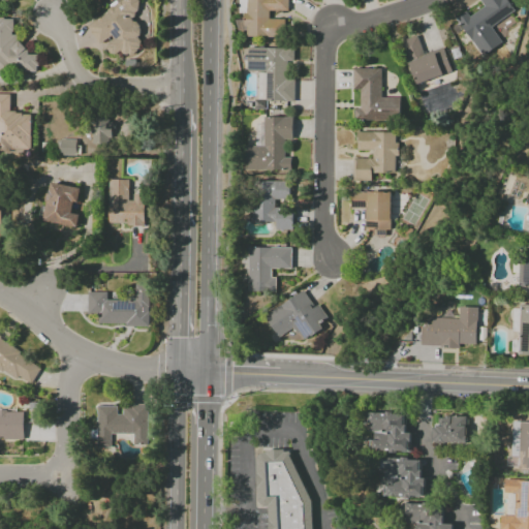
[(122,0),(86,26),(100,47),(104,42),(120,64),(137,52),(134,47),(156,31),(133,0),(122,0)]
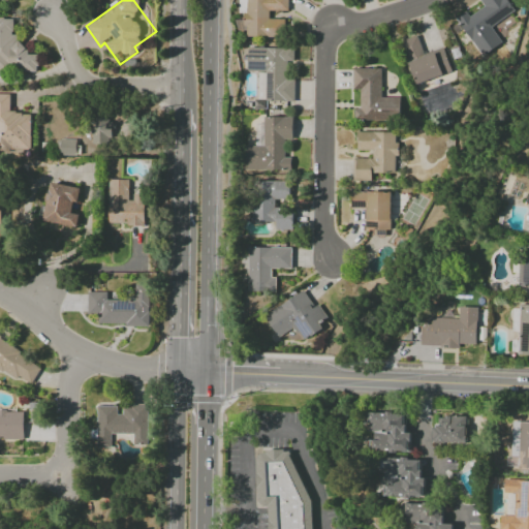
[(245,0),(245,21),(239,21),(239,30),(246,30),(246,37),(284,37),(284,20),(269,19),(269,11),(287,11),(287,0),(245,0)]
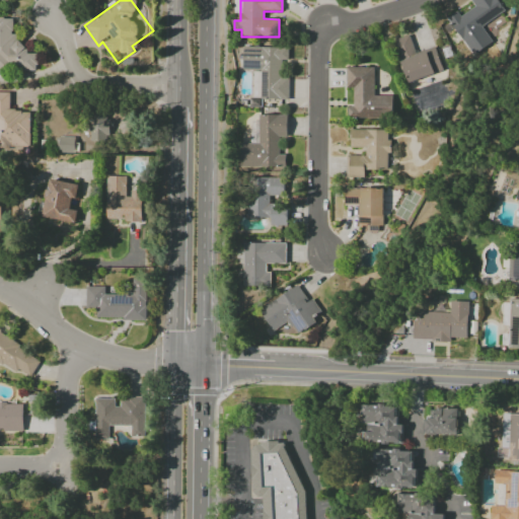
[(504,11),(496,0),(469,0),(474,6),(460,15),(457,11),(447,17),(472,56),(492,43),(482,26),(504,11)]
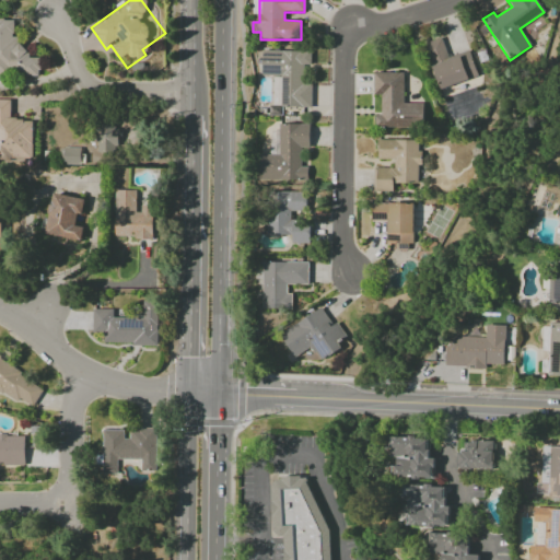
[(0,76),(39,76),(39,58),(27,58),(27,45),(13,45),(13,19),(0,19),(0,76)]
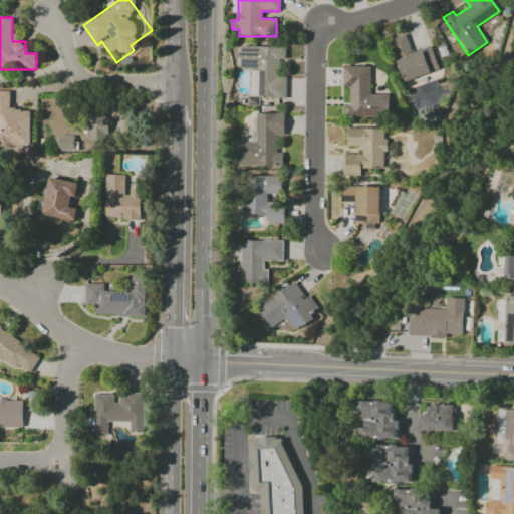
[(403,81),(439,70),(431,46),(411,52),(406,34),(390,39),(403,81)]
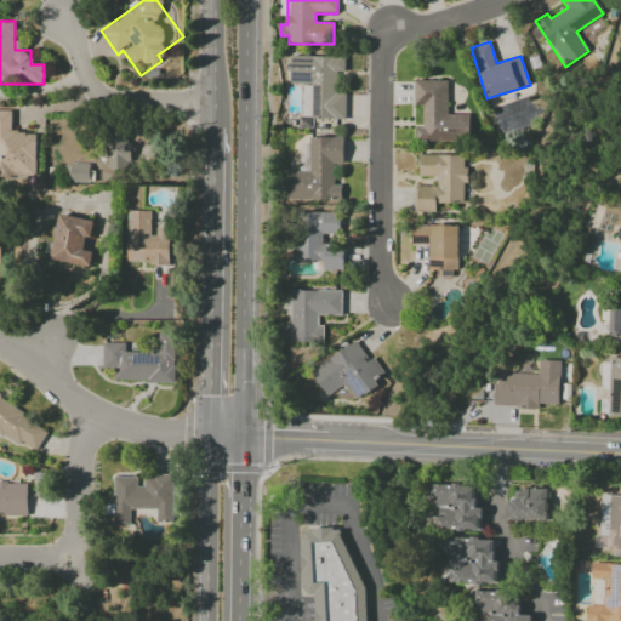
[(345,57),(290,56),(290,86),(303,86),(302,118),(346,119),(346,92),(335,92),(336,72),(343,72),(345,57)]
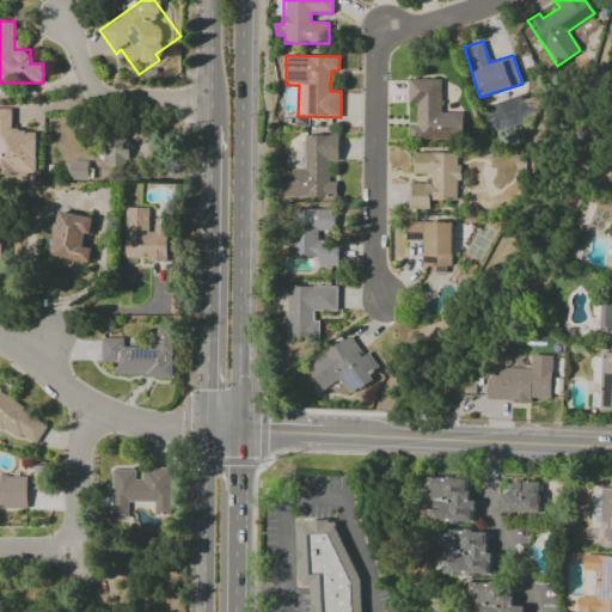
[(441,80),(408,79),(408,104),(416,104),(415,127),(409,126),(409,138),(461,139),(461,112),(440,112),(441,80)]
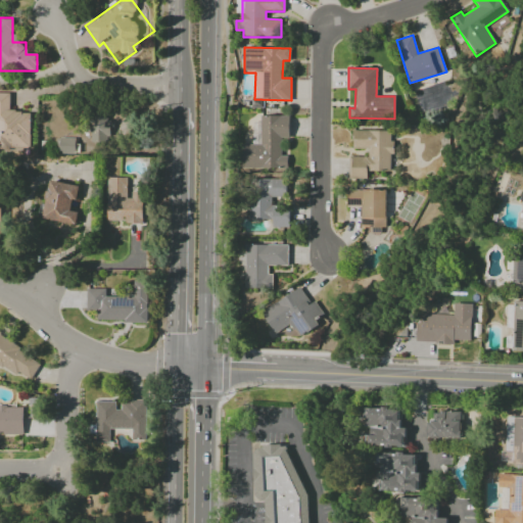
[(30,111),(9,111),(9,93),(0,93),(0,149),(30,149),(30,111)]
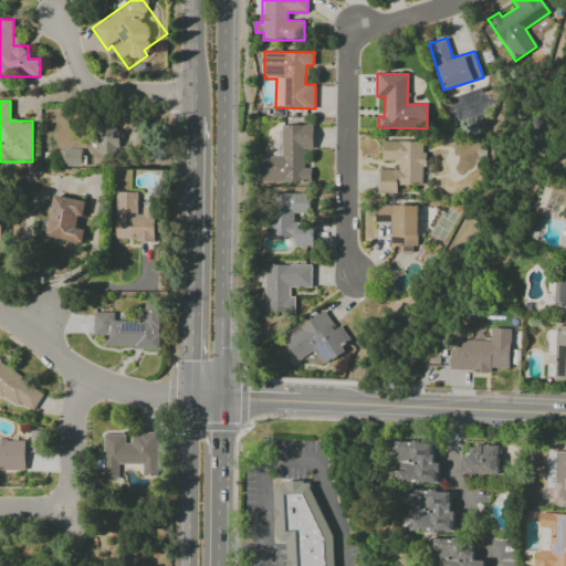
[(261,181),(312,181),(312,168),(303,168),(303,149),(313,149),(313,125),(282,125),(282,156),(261,156),(261,181)]
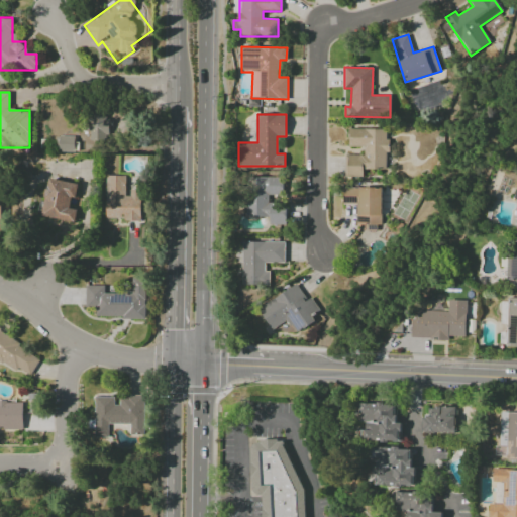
[(89,139),(108,140),(109,116),(90,115),(89,139)]
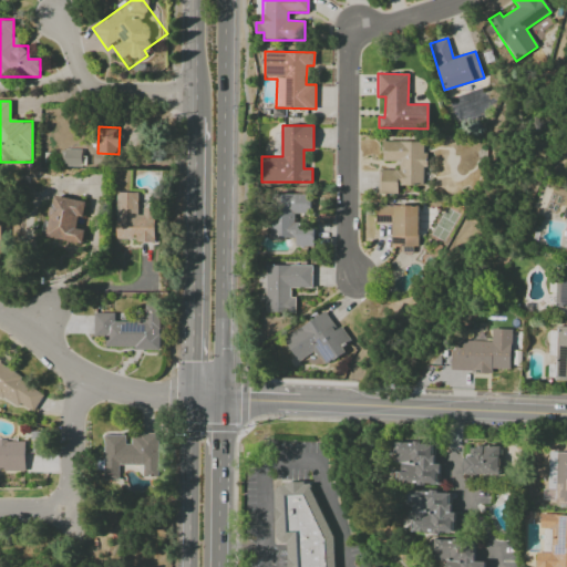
[(424,186),(424,142),(383,141),(382,162),(399,162),(399,169),(379,169),(378,193),(398,194),(398,186),(424,186)]
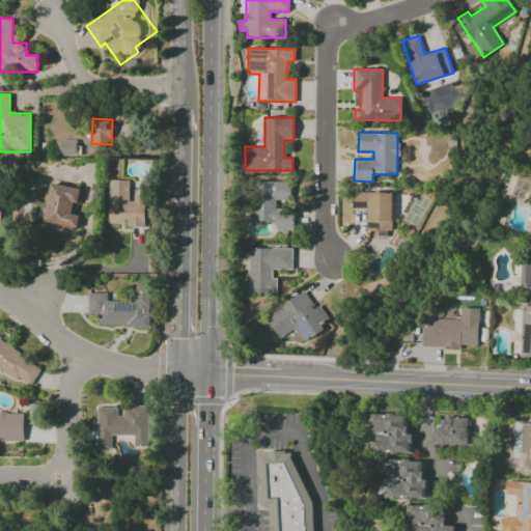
[(76,140),(55,140),(55,157),(76,157),(76,140)]
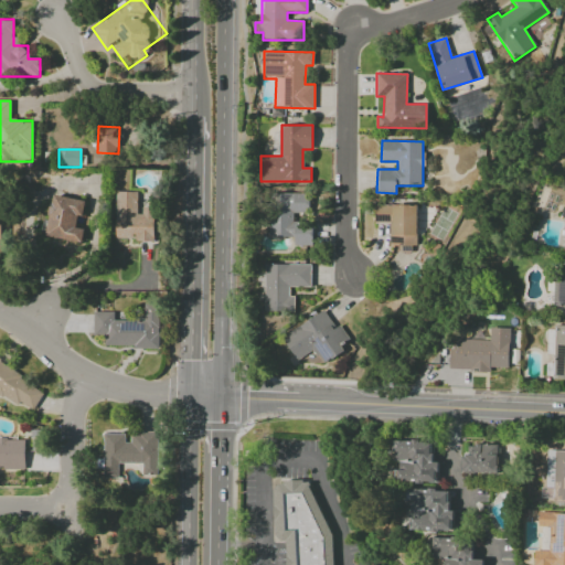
[(115,240),(153,241),(153,209),(138,208),(138,192),(116,192),(115,240)]
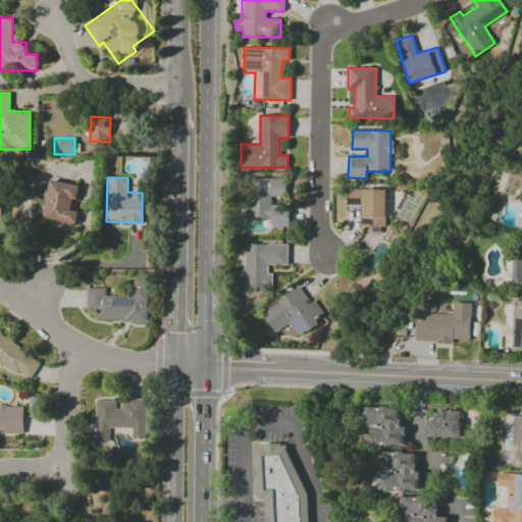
[(248,219),(271,219),(271,227),(289,227),(289,203),(285,203),(285,178),(248,178),(248,219)]
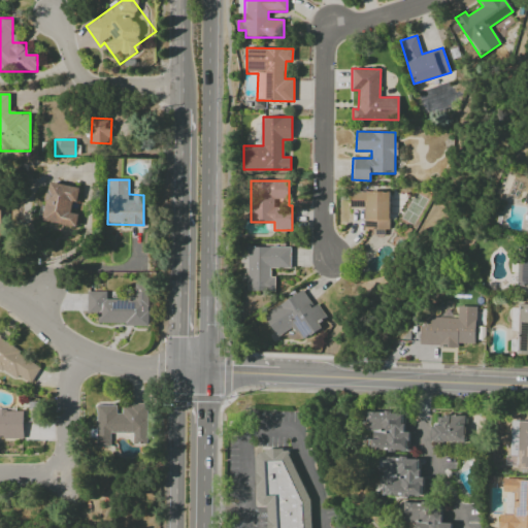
[(79,188),(47,183),(41,221),(75,226),(77,213),(70,212),(72,201),(77,202),(79,188)]
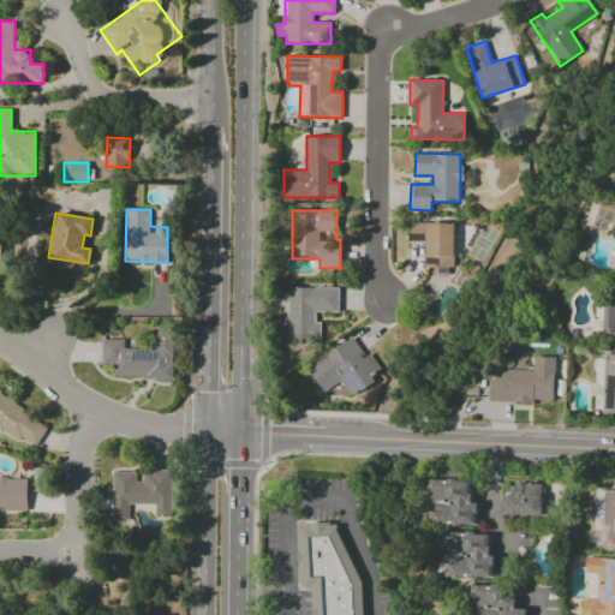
[(453,224),(407,224),(407,243),(423,243),(423,267),(435,267),(435,275),(454,275),(453,224)]
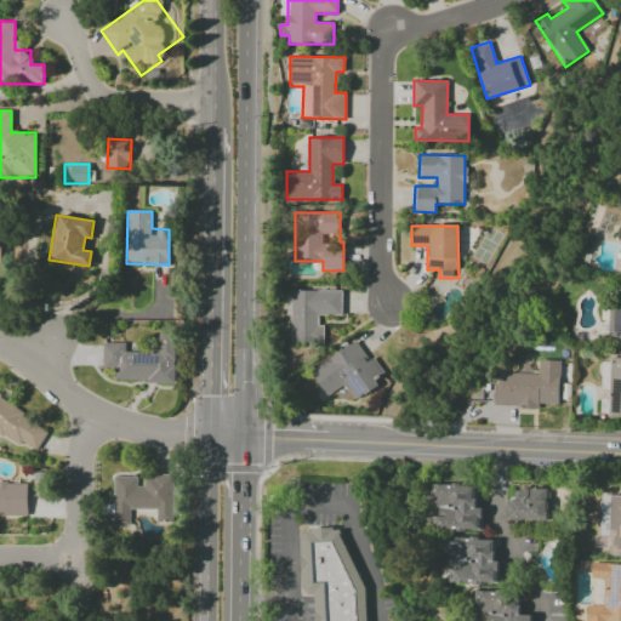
[(341,291),(290,290),(290,343),(322,343),(322,315),(341,315),(341,291)]
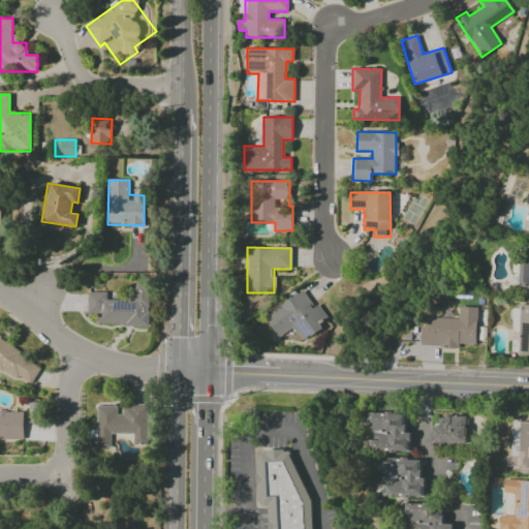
[(519,294),(528,294),(528,248),(520,249),(519,294)]
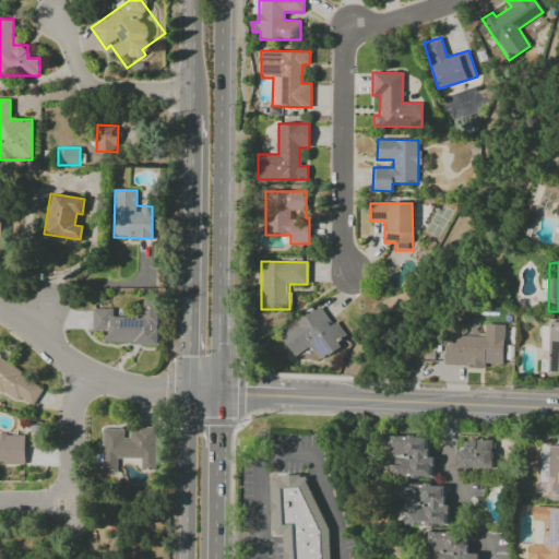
[(92,309),(92,330),(103,330),(103,343),(157,344),(158,300),(143,300),(142,318),(113,317),(113,309),(92,309)]
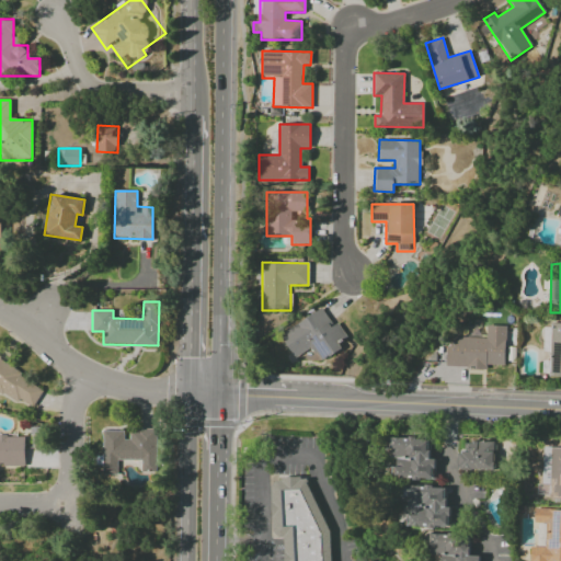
[(279,335),(294,358),(311,347),(319,361),(346,343),(323,307),(279,335)]
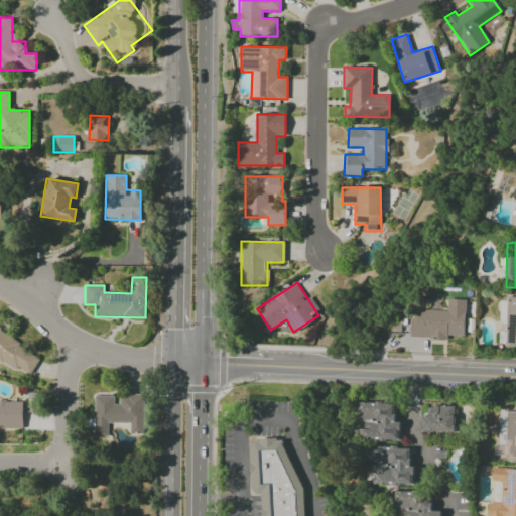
[(515,297),(500,297),(499,323),(505,324),(505,347),(515,347),(515,297)]
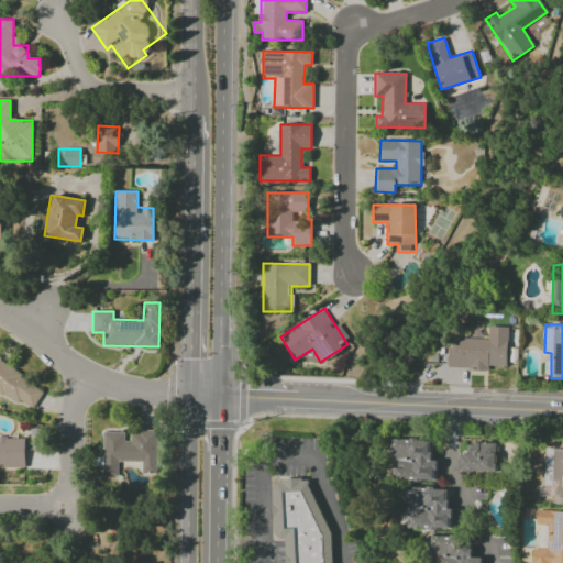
[(506,366),(507,327),(487,327),(487,339),(449,338),(449,368),(489,370),(489,366),(506,366)]
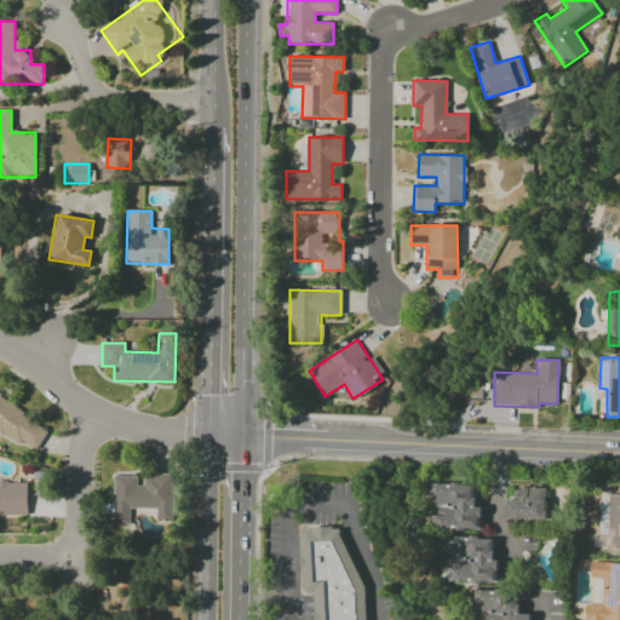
[(0,431),(35,452),(50,426),(0,397),(0,431)]
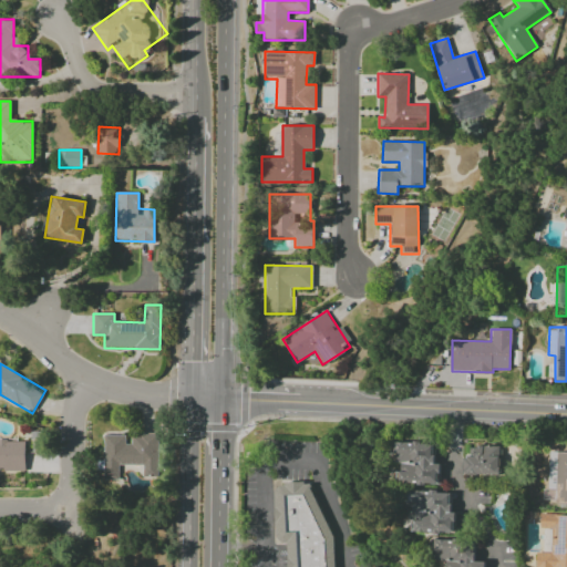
[(103,435),(103,480),(117,480),(117,474),(156,474),(156,433),(131,433),(131,444),(125,444),(125,435),(103,435)]
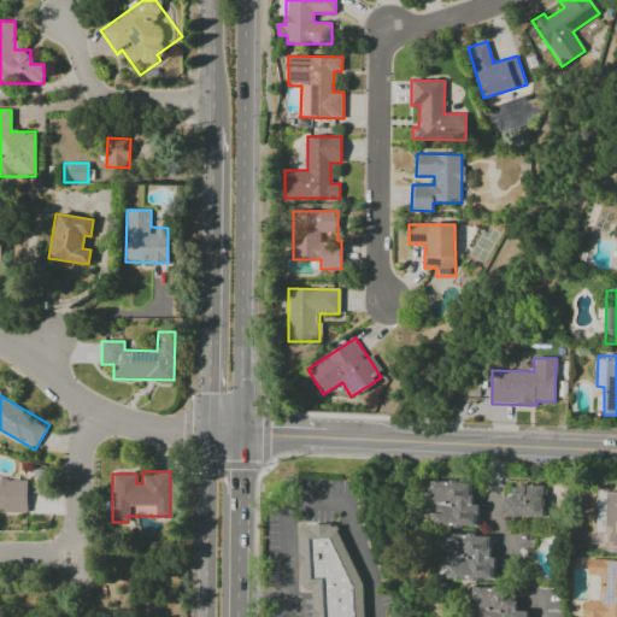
[(0,511),(27,511),(27,480),(0,480),(0,511)]
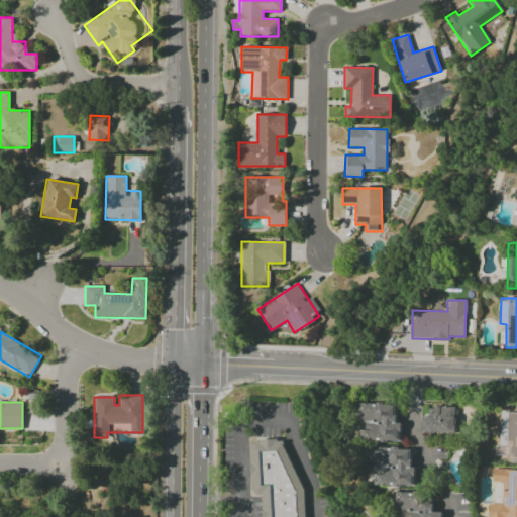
[(400,442),(401,423),(396,423),(396,404),(359,403),(359,422),(364,422),(364,441),(400,442)]
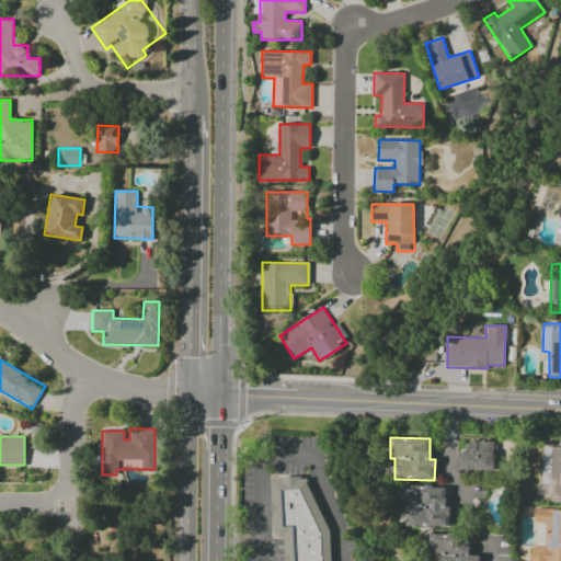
[(459,470),(495,470),(495,442),(459,441),(459,470)]
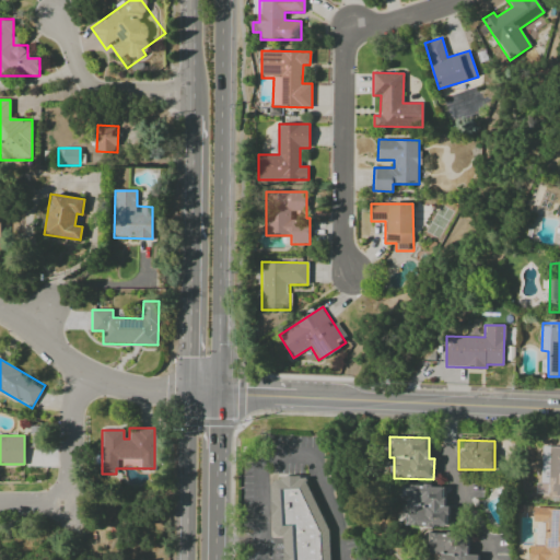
[(559,446),(541,446),(540,483),(548,483),(548,498),(559,498),(559,446)]
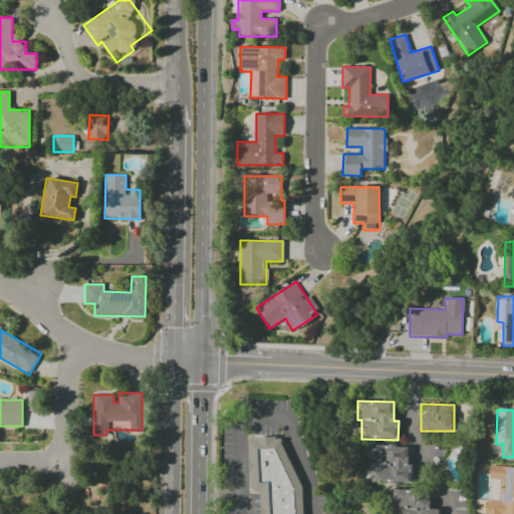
[(254,440),(282,439),(303,484),(305,513),(261,513),(261,493),(255,493),(251,488),(249,446),(254,440)]
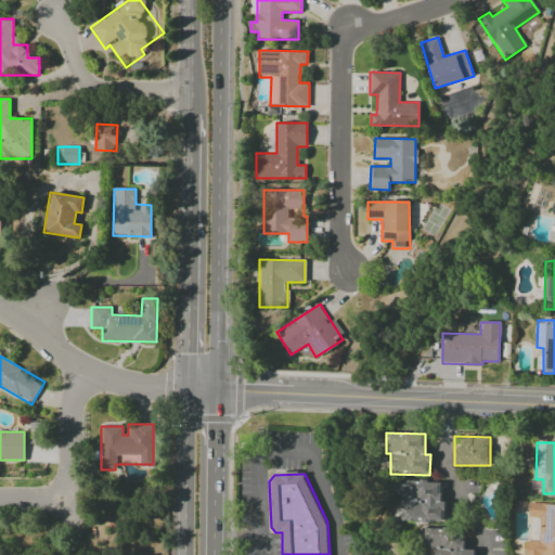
[(403,521),(444,521),(444,501),(440,501),(440,481),(403,481),(403,521)]
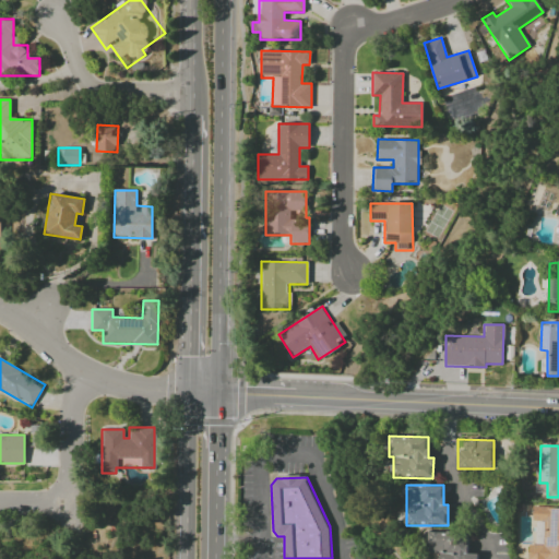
[(558,558),(558,508),(533,508),(532,521),(545,521),(544,545),(527,544),(527,558),(558,558)]
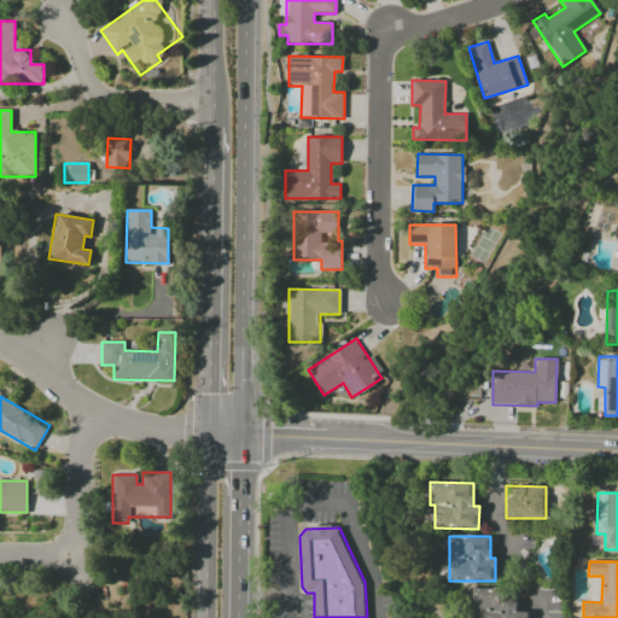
[(526,617),(528,612),(517,612),(517,589),(473,589),(473,611),(483,611),(483,617),(526,617)]
